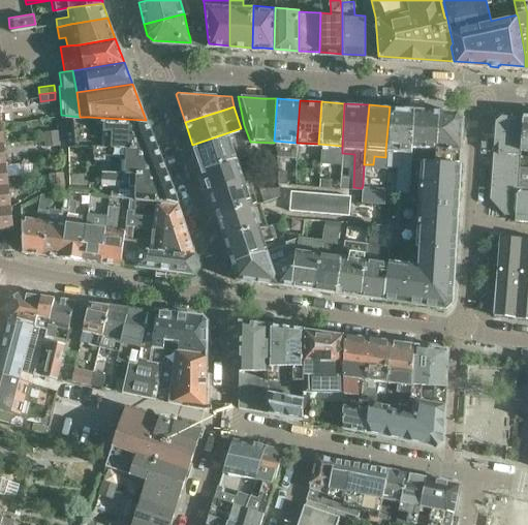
[(390,106),(385,150),(385,157),(399,157),(397,189),(407,190),(411,151),(411,146),(413,107),(390,106)]
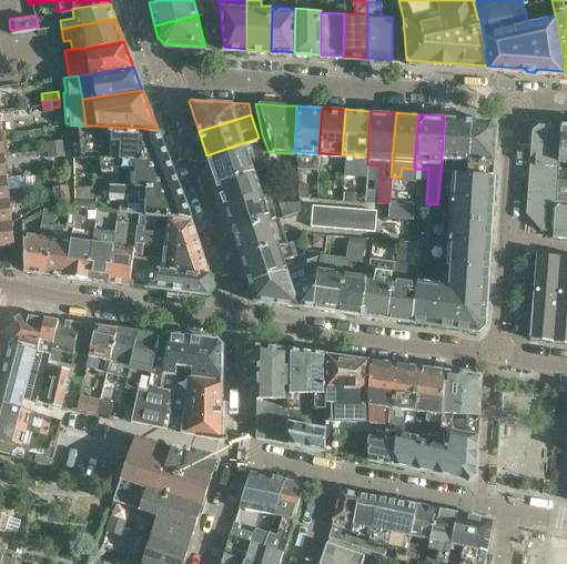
[(444,116),(442,157),(468,158),(471,118),(444,116)]
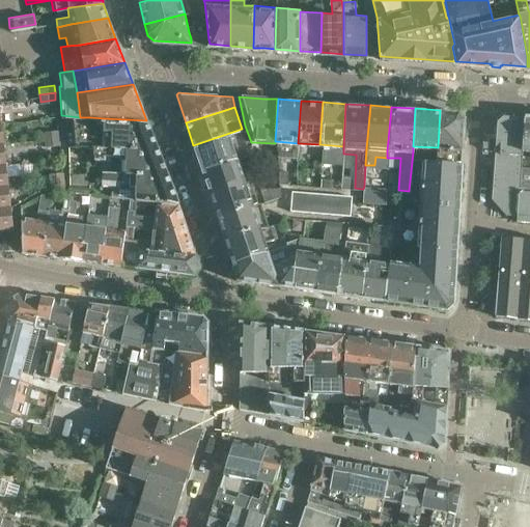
[(464,116),(459,111),(440,110),(438,147),(437,160),(461,162),(462,162),(462,149),(462,148),(464,116)]
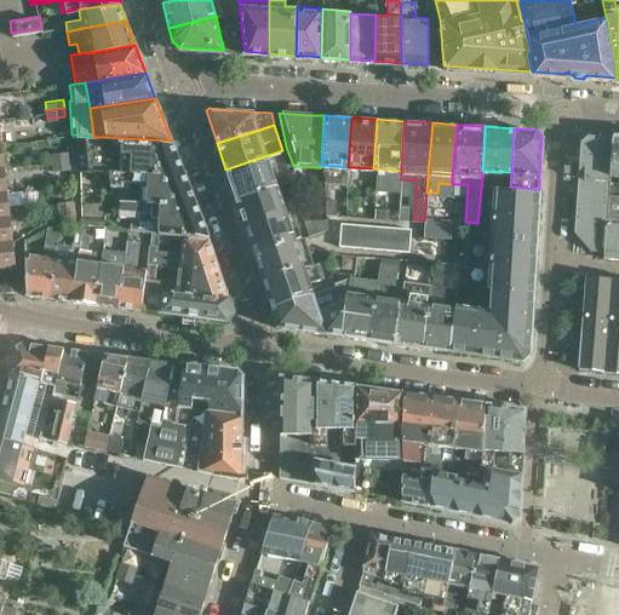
[(611,134),(588,133),(579,139),(573,229),(584,230),(583,240),(590,248),(602,248),(602,256),(618,256),(618,193),(608,193),(609,173),(608,173),(611,134)]
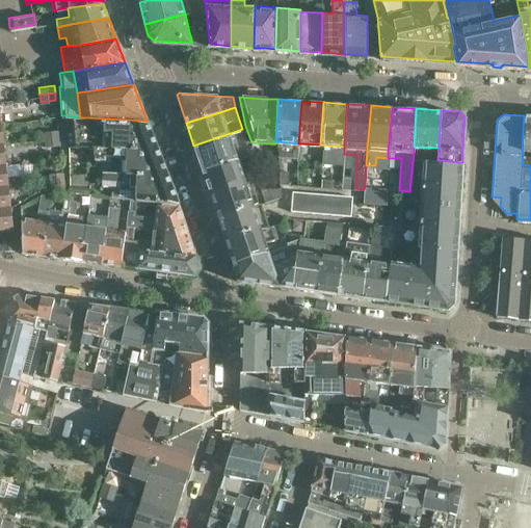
[(522,149),(523,149),(522,165),(530,165),(530,115),(524,115),(522,149)]
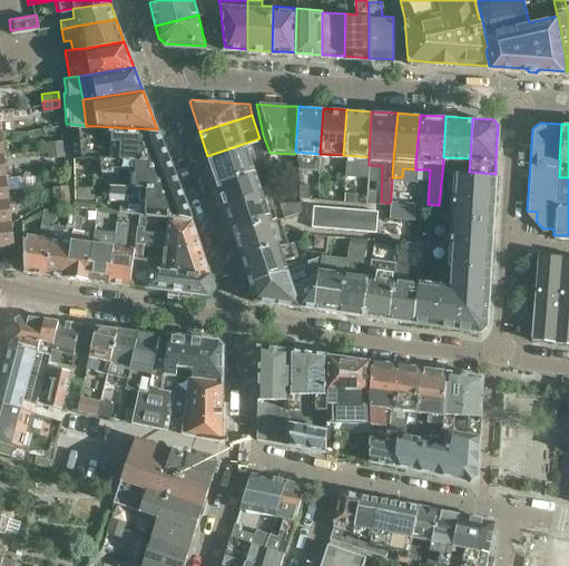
[(111,127),(111,139),(104,139),(102,149),(110,149),(110,155),(119,156),(168,158),(157,129),(111,127)]
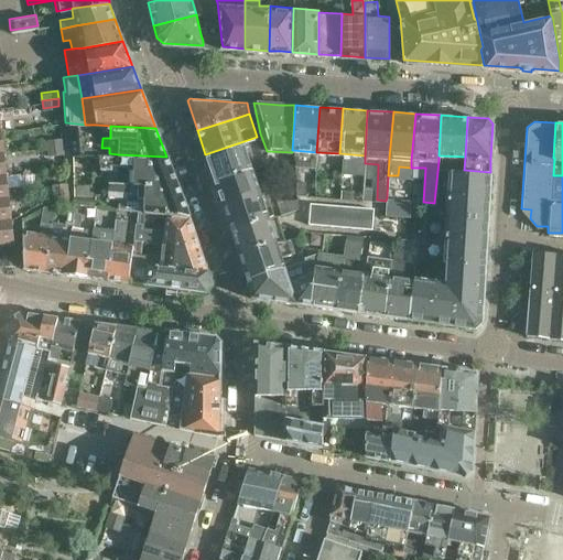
[(61,137),(44,138),(45,146),(61,144),(61,137)]
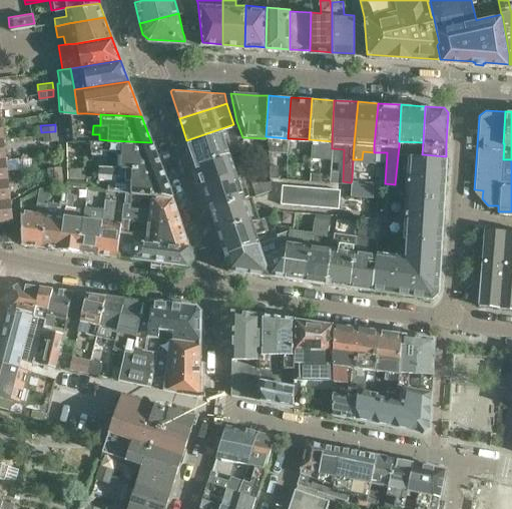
[(233,124),(186,140),(194,162),(240,146),(233,124)]
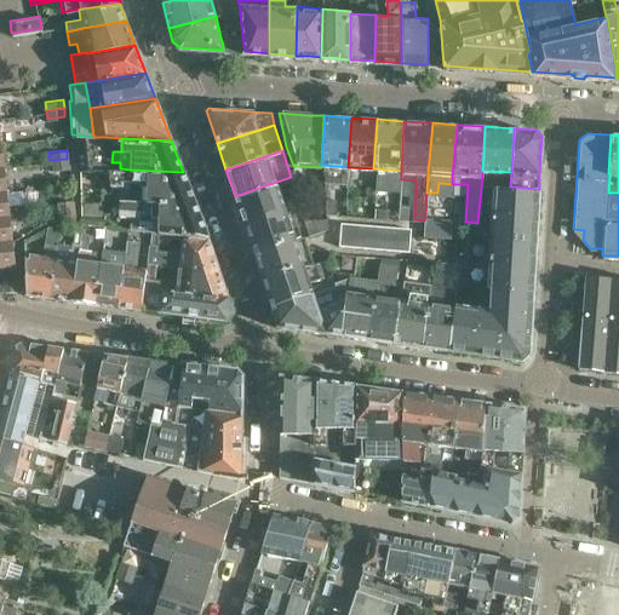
[(68,167),(67,159),(50,160),(50,168),(68,167)]
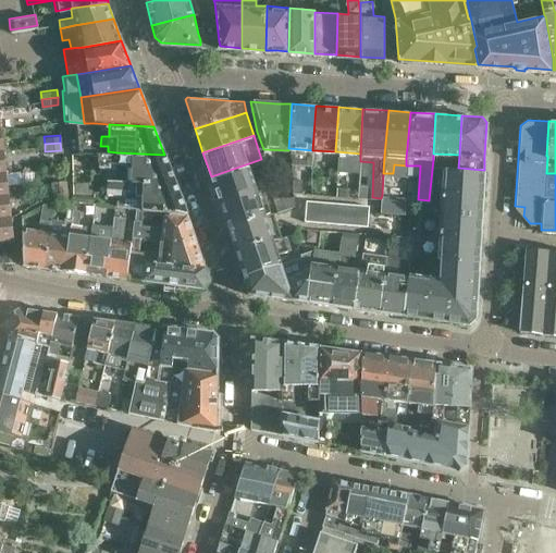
[(164,155),(116,152),(108,151),(108,162),(125,163),(125,167),(125,180),(131,180),(175,184),(164,155)]
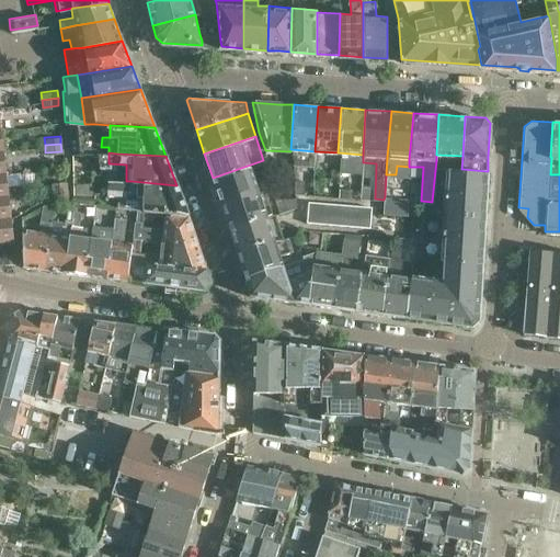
[(72,158),(72,199),(72,200),(94,202),(94,159),(72,158)]
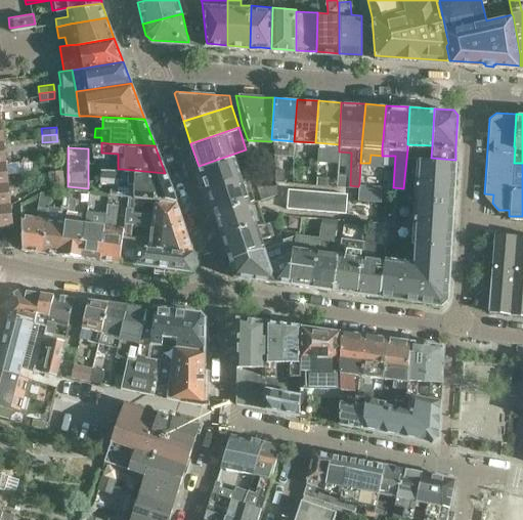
[(246,149),(199,166),(206,188),(242,177),(237,166),(250,162),(246,149)]
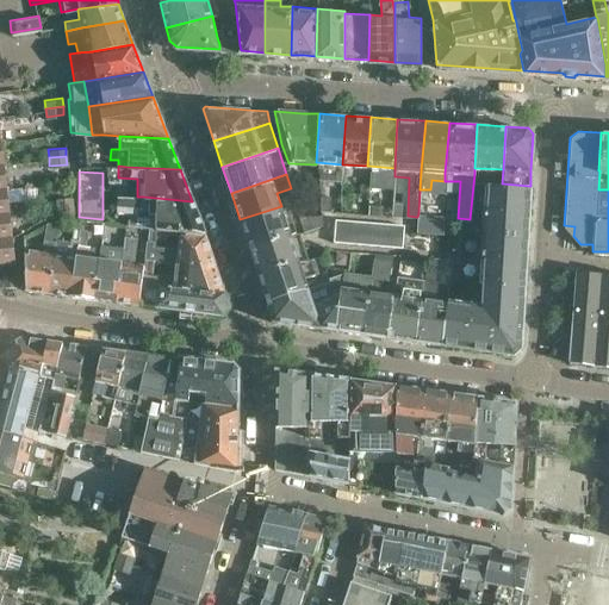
[(529,187),(529,186),(502,184),(484,182),(483,207),(528,211),(529,187)]
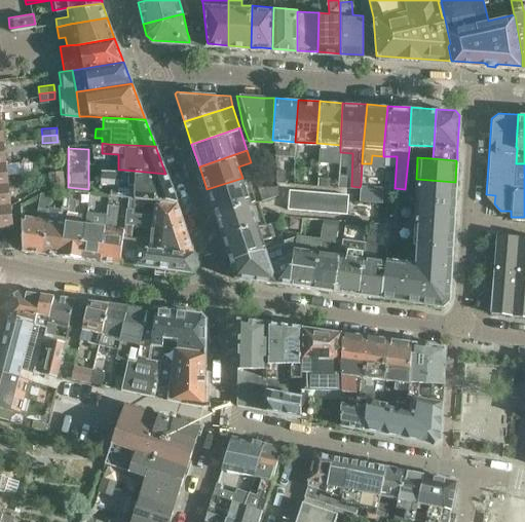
[(6,160),(0,161),(0,182),(8,182),(6,160)]
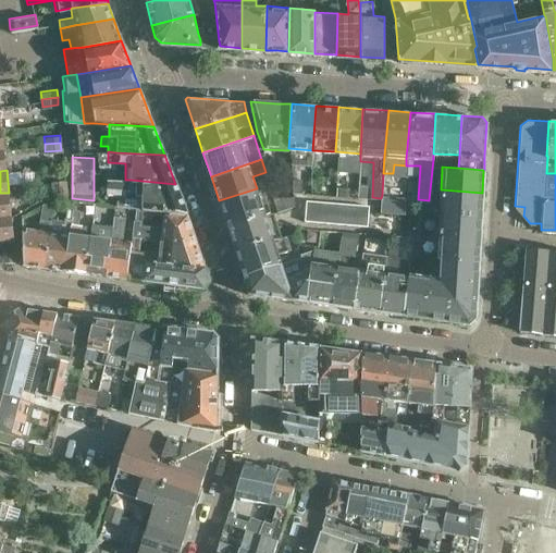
[(292,191),(293,191),(301,191),(301,176),(292,176),(292,191)]
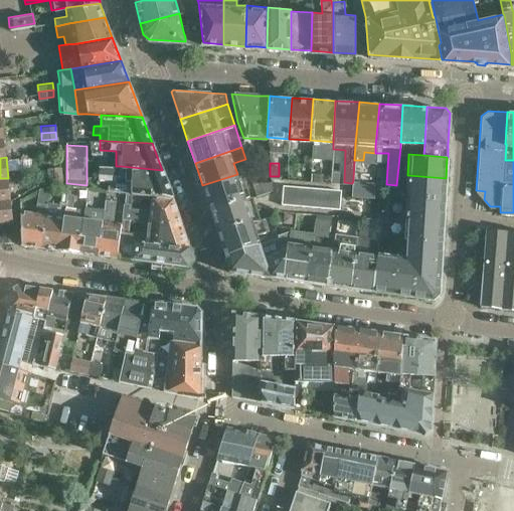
[(61,164),(46,166),(47,173),(62,171),(61,164)]
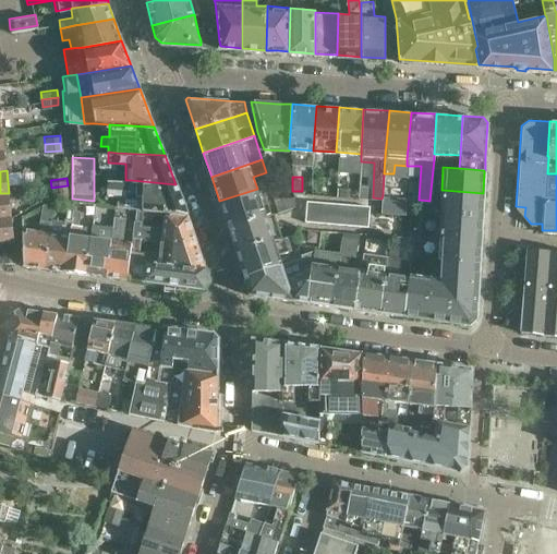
[(131,180),(125,180),(107,179),(107,193),(126,194),(126,190),(136,191),(136,194),(142,195),(142,208),(164,211),(188,213),(176,184),(131,180)]
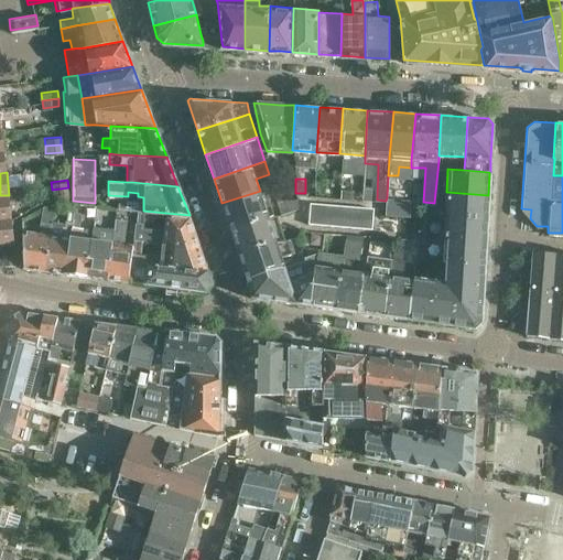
[(370,184),(363,183),(361,196),(370,197),(370,184)]
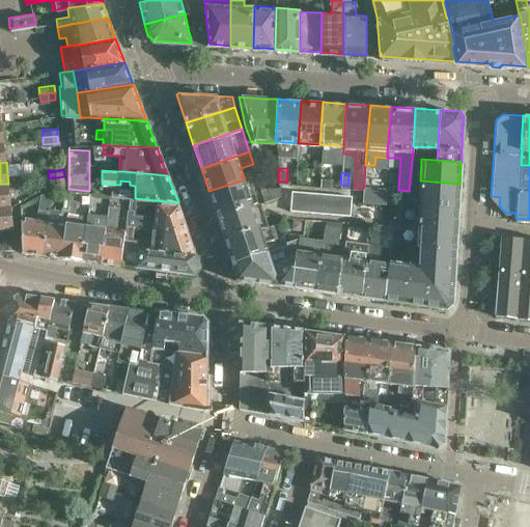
[(332,186),(333,176),(319,175),(319,185),(332,186)]
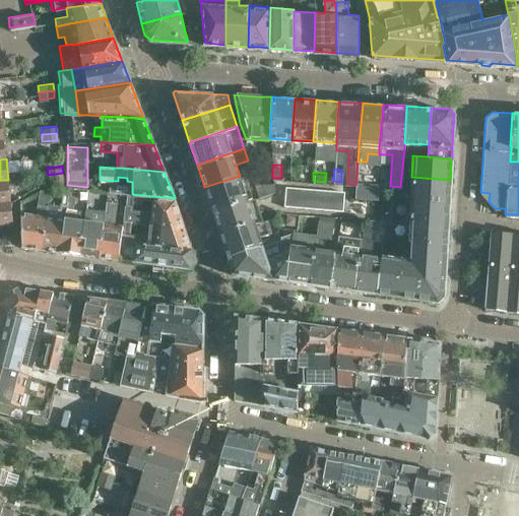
[(63,181),(63,173),(48,175),(49,182),(63,181)]
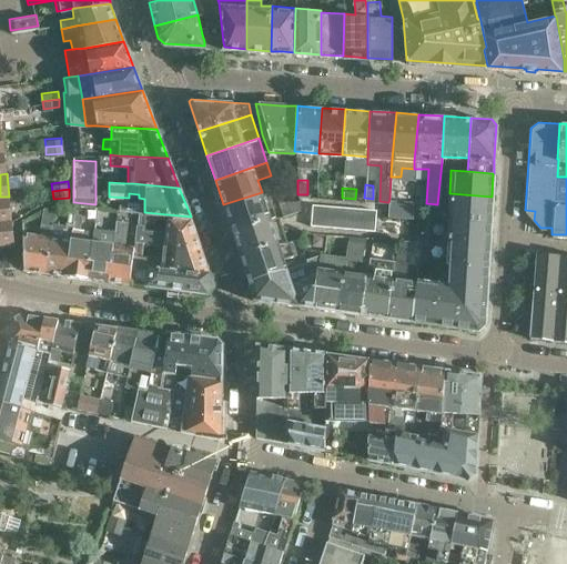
[(262,192),(223,204),(232,230),(270,217),(262,192)]
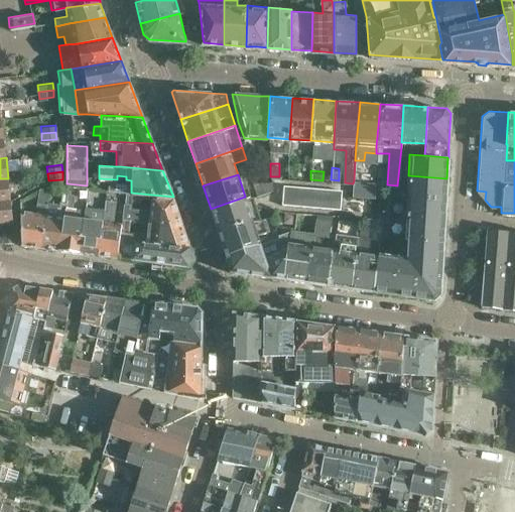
[(444,201),(446,178),(408,175),(406,198),(444,201)]
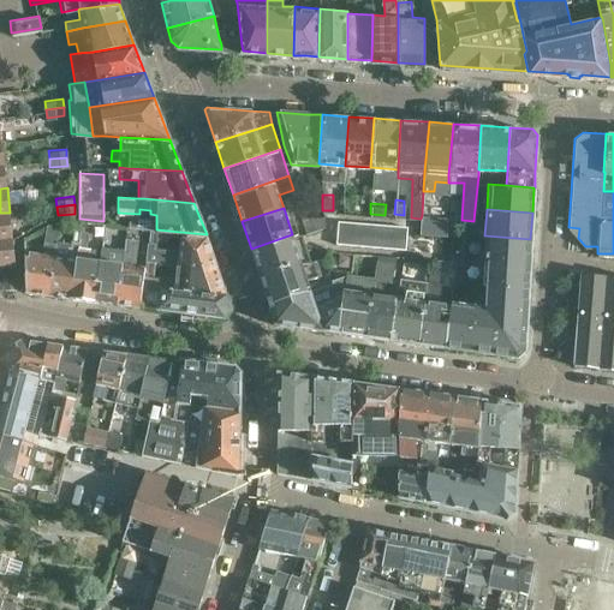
[(10,213),(0,213),(0,238),(12,237),(10,213)]
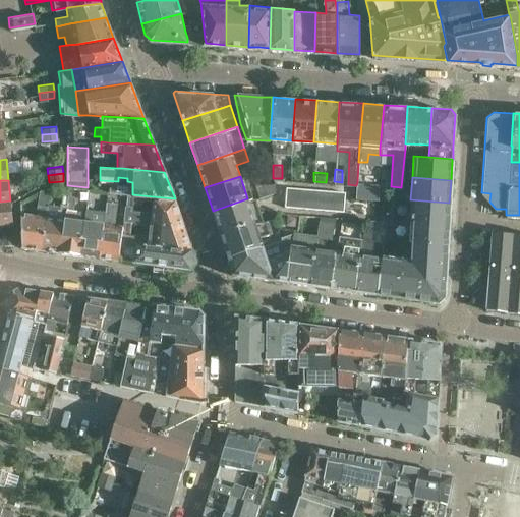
[(273,182),(253,182),(257,196),(275,191),(273,182)]
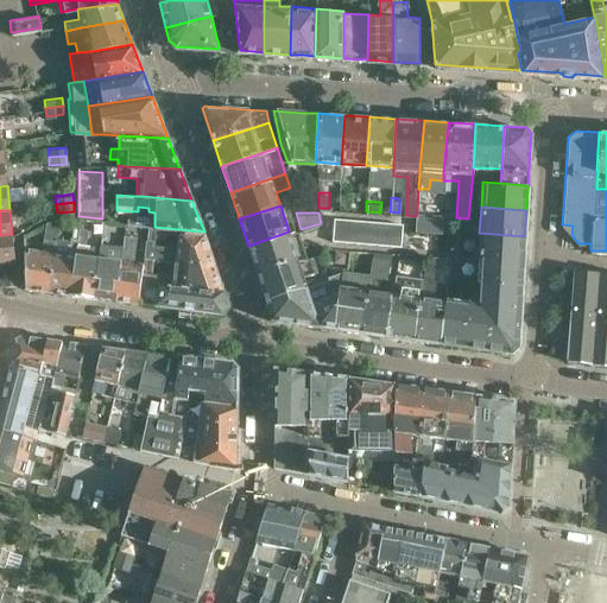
[(441,232),(442,215),(434,214),(417,213),(416,216),(415,216),(415,229),(441,232)]
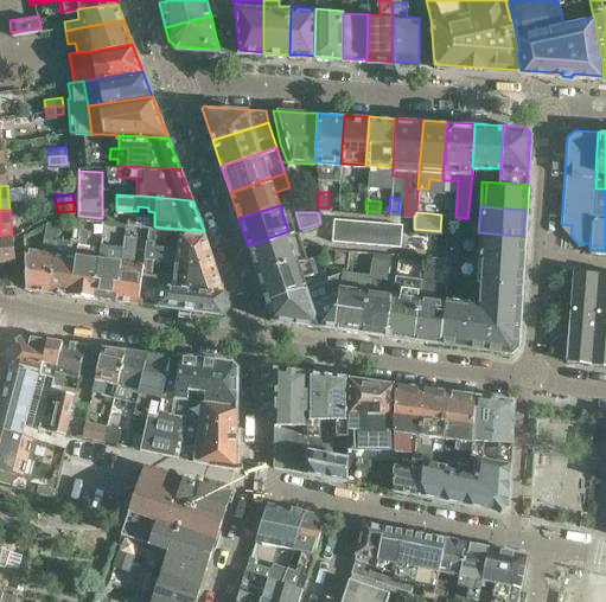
[(343,228),(344,217),(332,216),(332,223),(331,226),(343,228)]
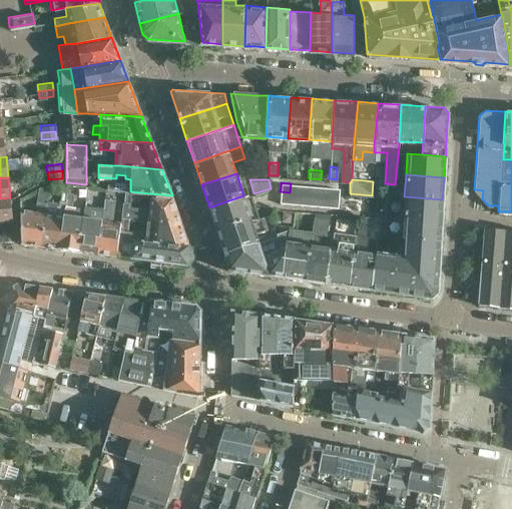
[(45,210),(40,243),(59,245),(63,212),(64,200),(66,184),(61,183),(59,200),(47,198),(45,210)]
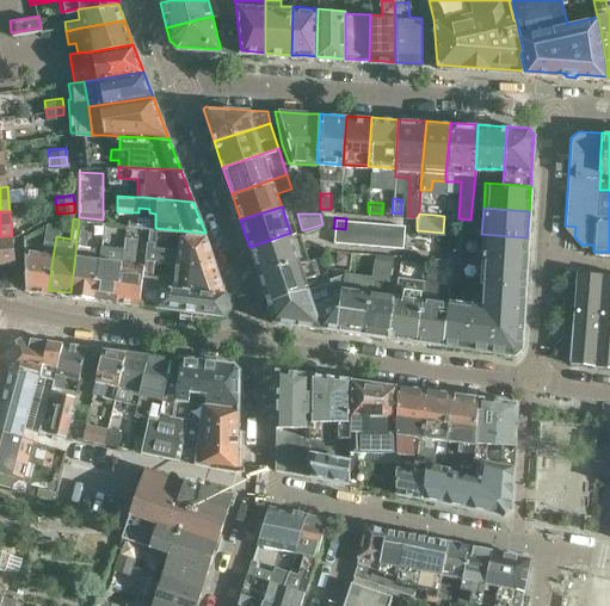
[(357,230),(358,218),(346,218),(345,229),(357,230)]
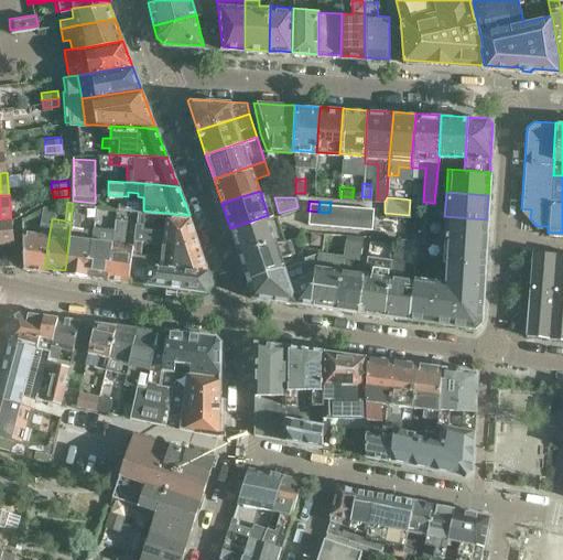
[(339,214),(340,203),(331,202),(329,213),(339,214)]
